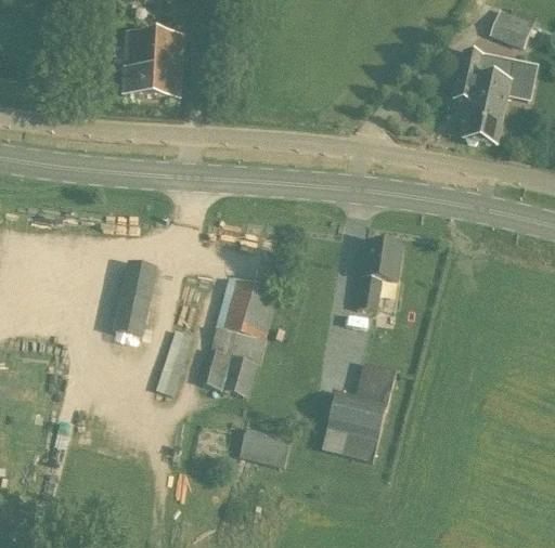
[(521,46),(533,16),(499,2),(487,30),(521,46)]
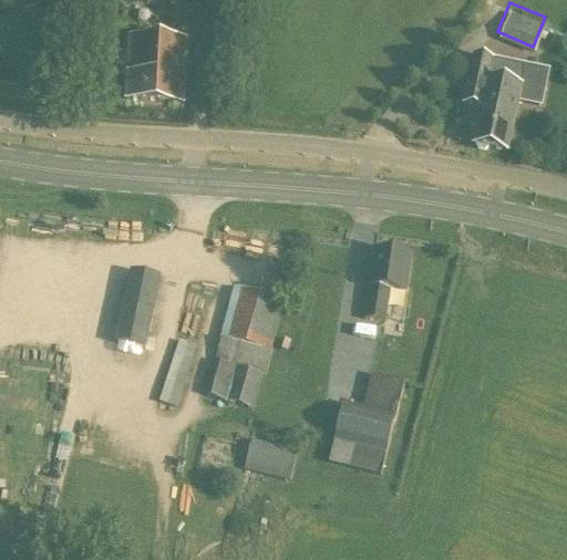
[(127,66),(125,94),(183,97),(186,34),(133,31),(131,66),(127,66)]
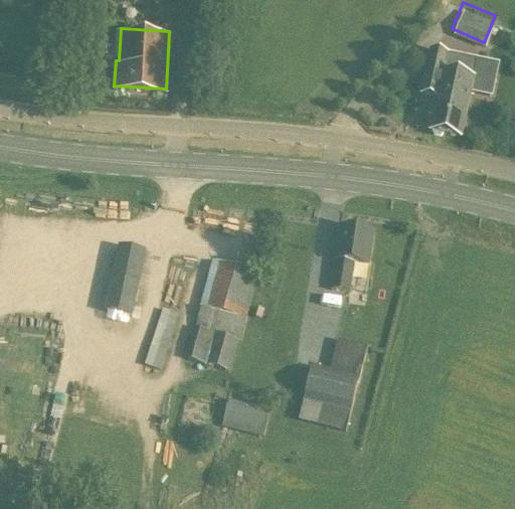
[(430,127),(461,134),(474,74),(455,70),(459,51),(428,45),(419,89),(437,93),(430,127)]
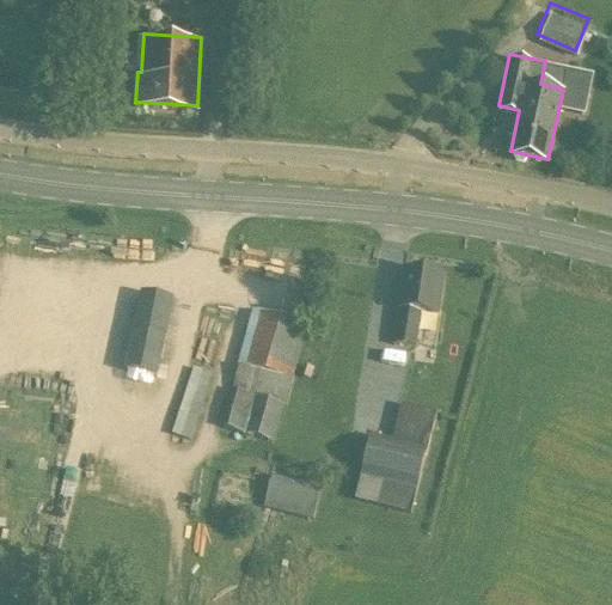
[(404,267),(399,304),(398,304),(393,338),(416,341),(421,307),(438,310),(442,272),(404,267)]
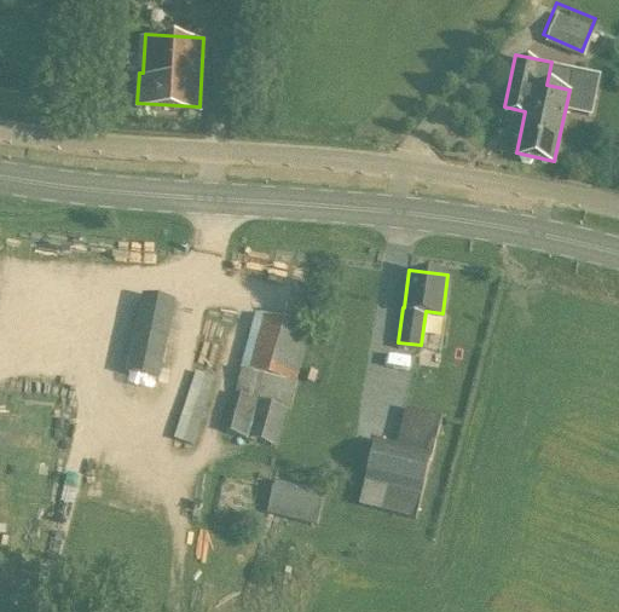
[(142,292),(126,369),(160,376),(175,298),(142,292)]
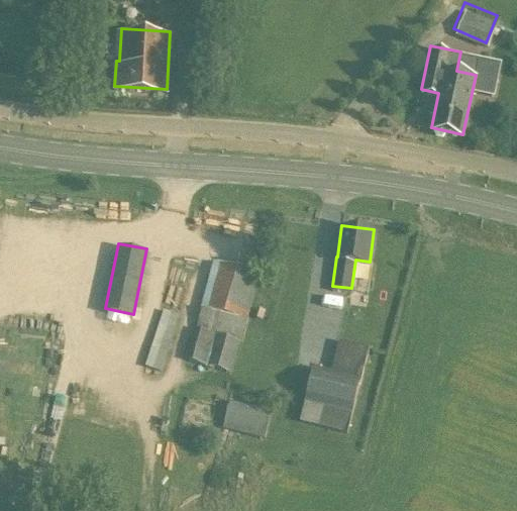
[(196,325),(242,337),(261,270),(214,259),(196,325)]
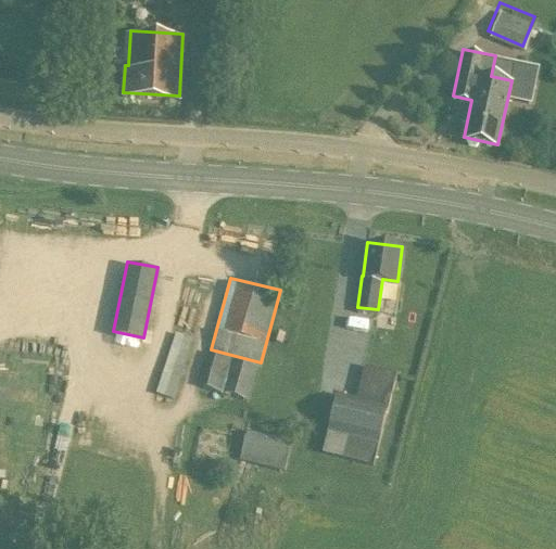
[(199,382),(249,397),(258,364),(209,349),(199,382)]
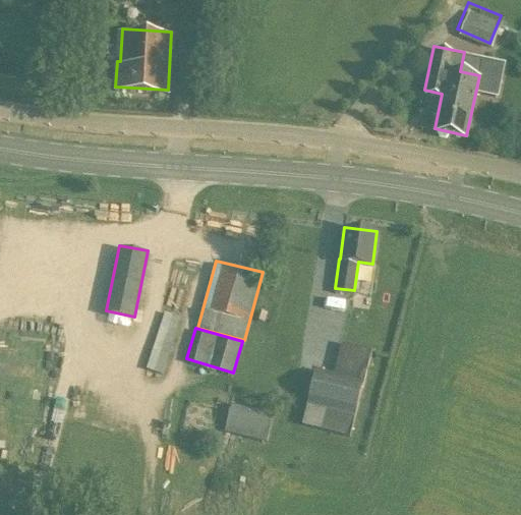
[(302,420),(350,434),(371,347),(342,340),(334,369),(316,366),(302,420)]
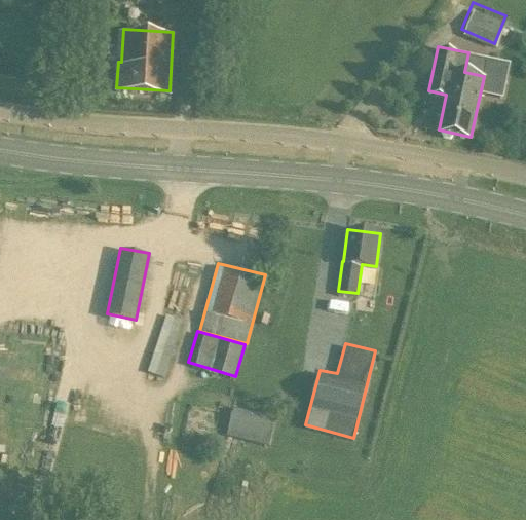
[(233,405),(226,432),(269,443),(275,415),(233,405)]
